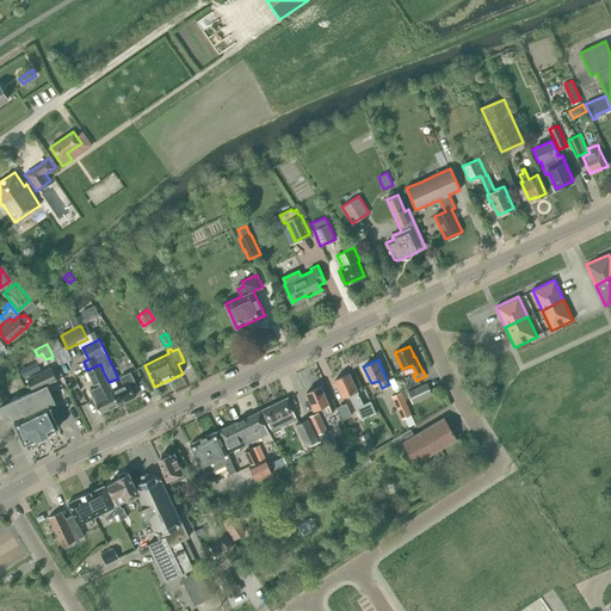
[(100,413),(119,403),(111,388),(109,382),(103,371),(100,364),(87,370),(96,387),(90,390),(94,399),(94,400),(100,413)]
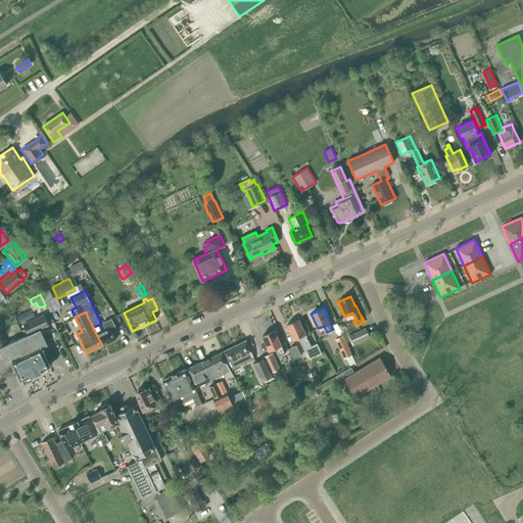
[(48,325),(43,315),(39,317),(24,324),(29,334),(40,329),(48,325)]
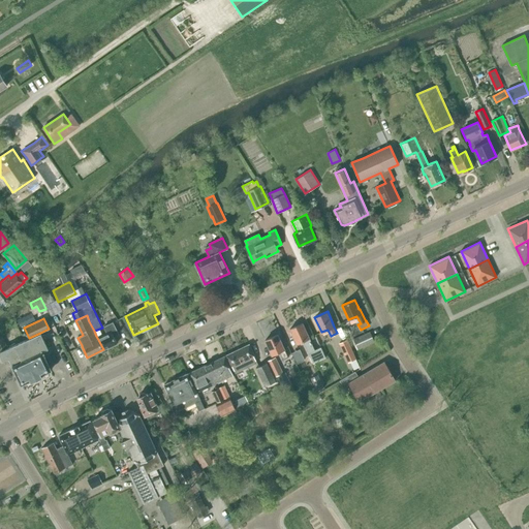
[(117,343),(115,337),(119,335),(113,322),(103,327),(106,334),(102,336),(101,334),(96,336),(103,349),(117,343)]
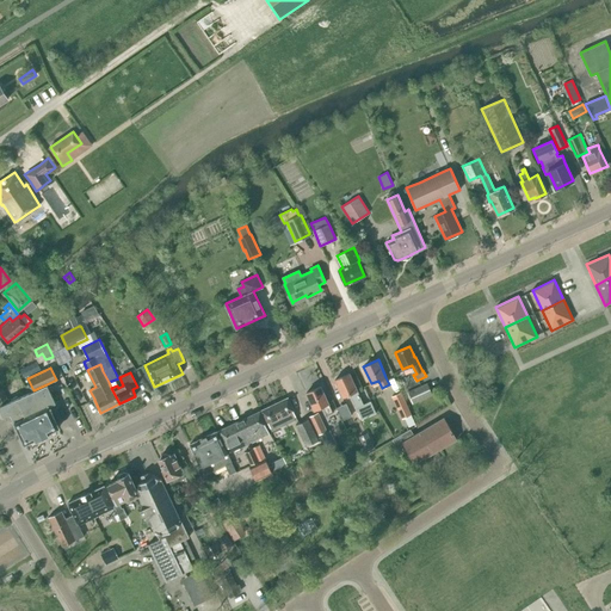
[(359,393),(350,372),(335,380),(343,396),(350,394),(362,419),(376,412),(370,401),(363,405),(358,393),(359,393)]
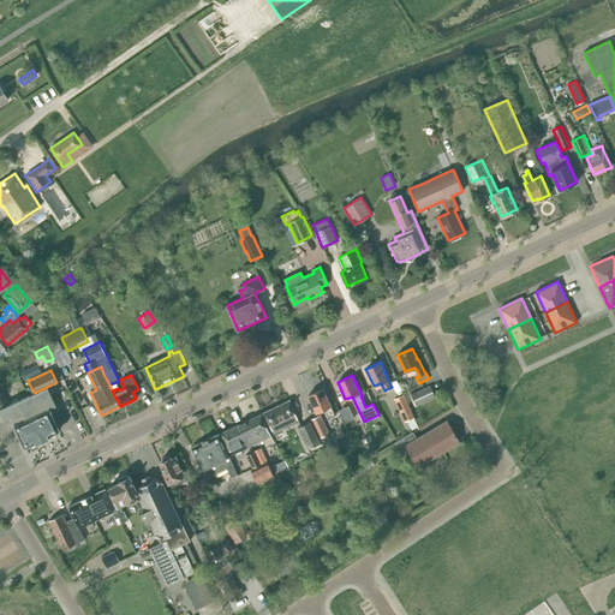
[(435,396),(430,386),(411,394),(416,406),(435,396)]
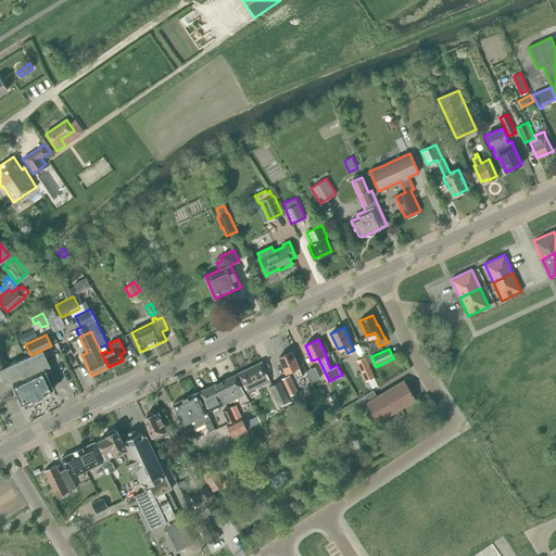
[(33,399),(34,401),(45,395),(43,393),(54,389),(45,369),(51,366),(42,350),(30,355),(9,366),(0,369),(0,373),(3,379),(13,383),(23,404),(33,399)]
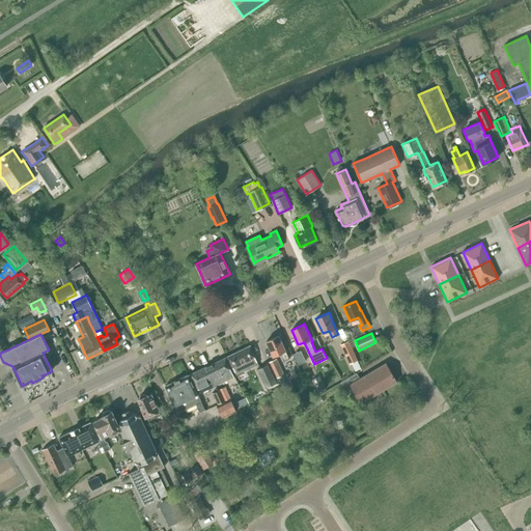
[(283,361),(289,358),(285,351),(279,335),(267,341),(273,356),(279,353),(283,361)]
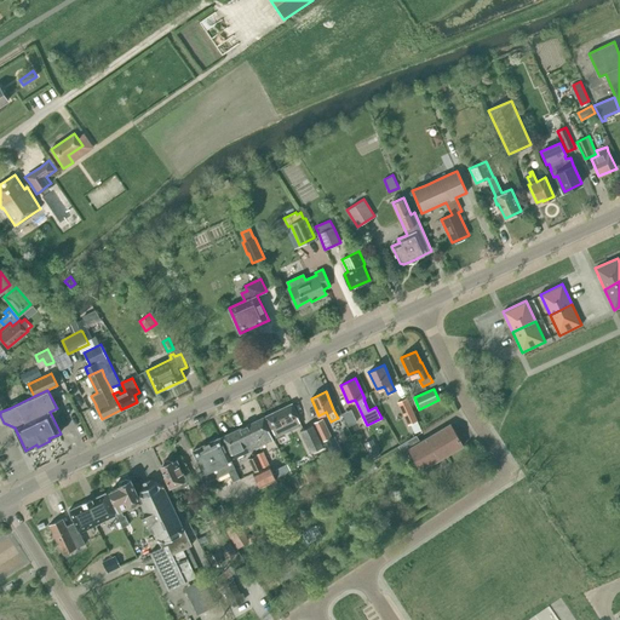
[(397,403),(405,418),(408,425),(418,420),(407,399),(406,399),(397,403)]
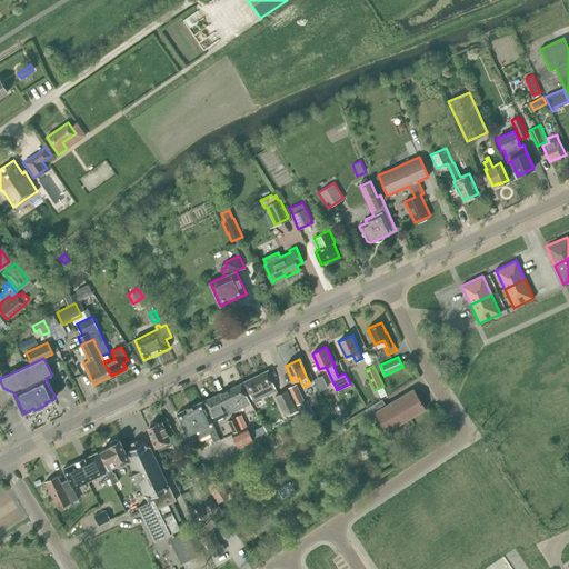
[(253,401),(277,390),(273,382),(268,370),(243,381),(249,393),(250,393),(253,401)]
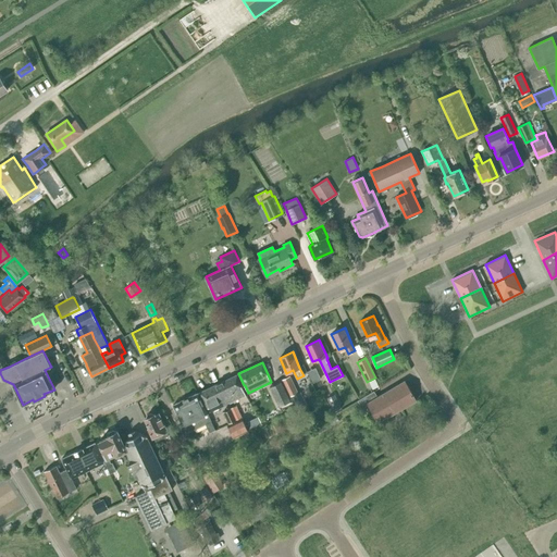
[(243,387),(236,374),(213,385),(219,398),(221,396),(225,405),(246,395),(242,387),(243,387)]
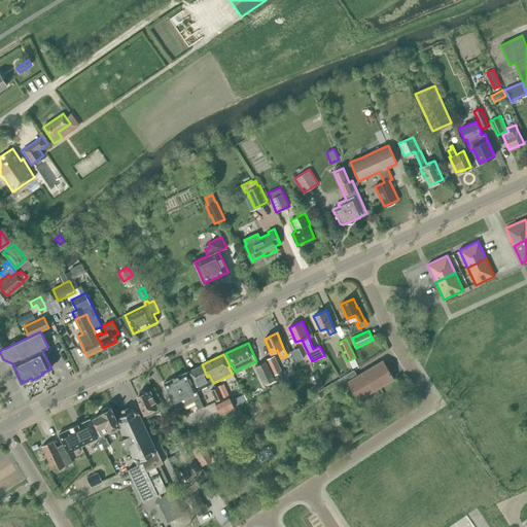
[(282,372),(274,355),(267,359),(275,376),(282,372)]
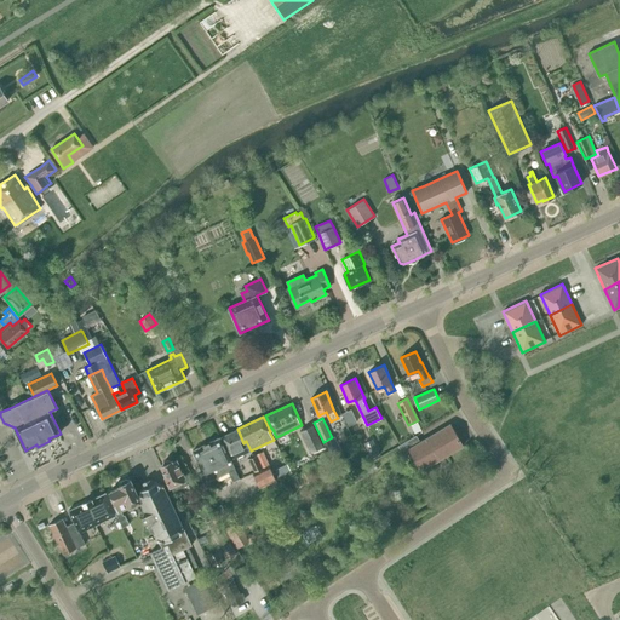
[(417,435),(405,442),(399,446),(406,459),(412,457),(422,471),(464,446),(464,445),(451,424),(451,423),(420,441),(417,435)]
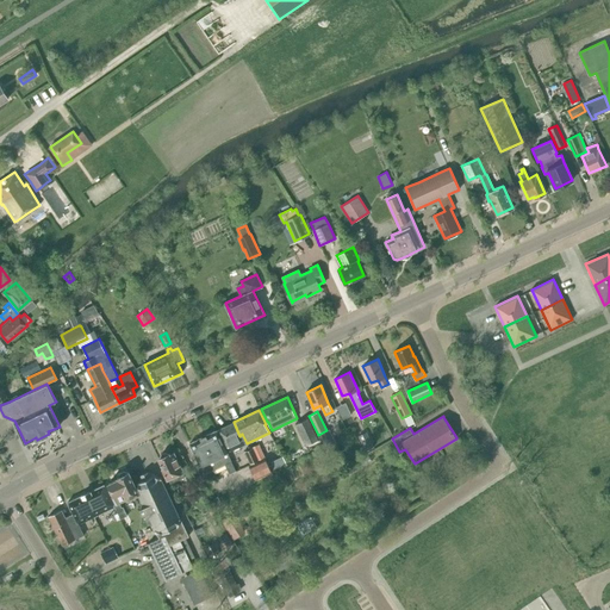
[(306,446),(318,440),(307,418),(296,424),(306,446)]
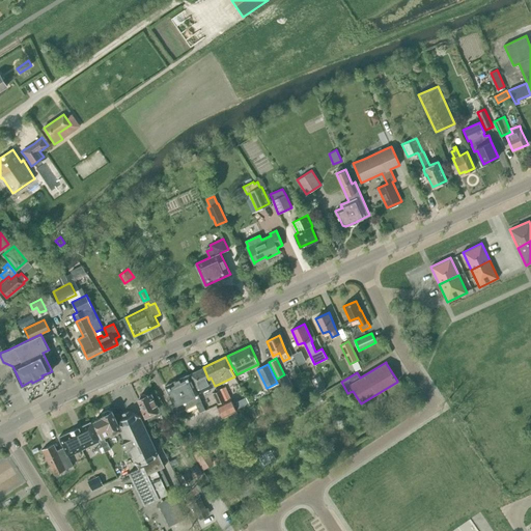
[(208,380),(203,367),(191,373),(196,386),(197,385),(200,392),(215,386),(211,378),(208,380)]
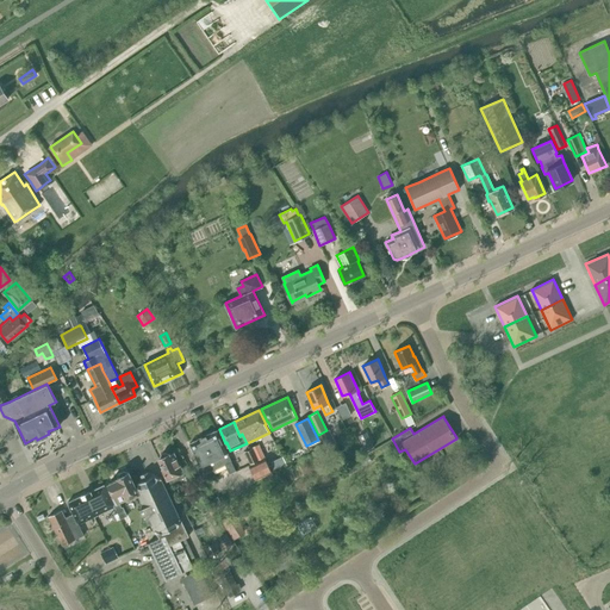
[(201,465),(205,473),(226,464),(230,472),(236,470),(228,452),(217,430),(190,443),(200,465),(201,465)]
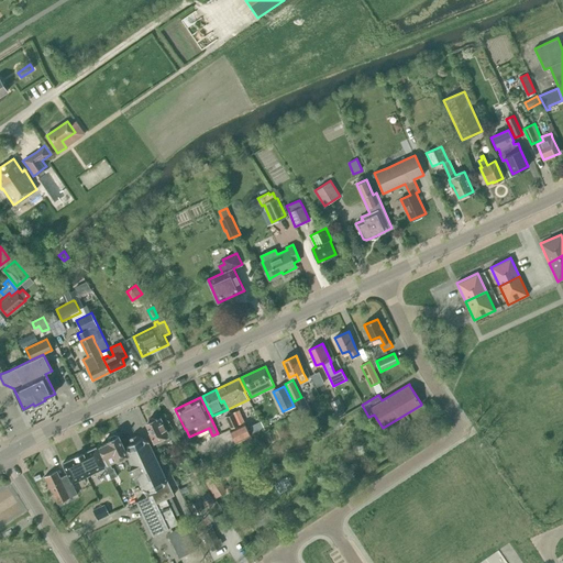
[(240,411),(233,414),(239,424),(244,422),(240,411)]
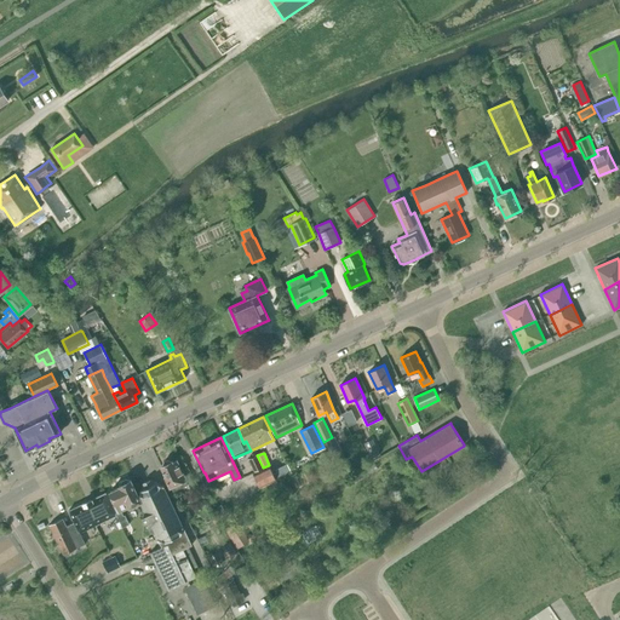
[(257,455),(252,458),(248,459),(254,472),(263,468),(257,455)]
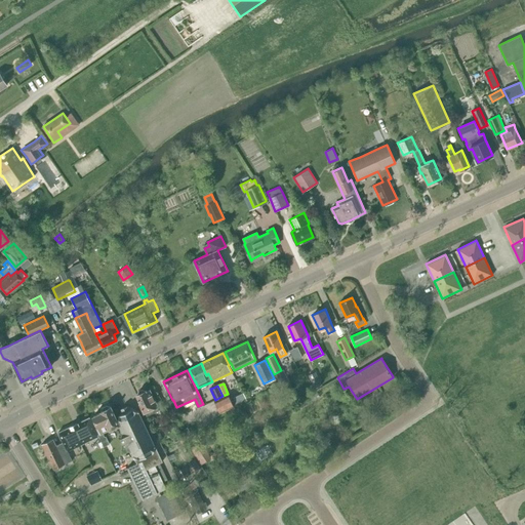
[(138,399),(140,403),(139,403),(144,412),(145,411),(147,415),(159,409),(160,411),(164,410),(160,401),(156,403),(150,390),(146,391),(146,390),(145,391),(145,390),(142,390),(138,391),(137,393),(137,394),(136,395),(138,398),(138,399)]
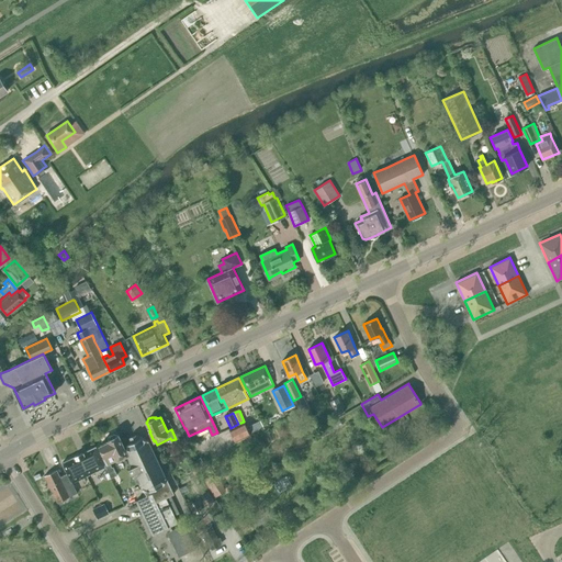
[(244,422),(238,425),(234,426),(229,428),(236,441),(250,435),(244,422)]
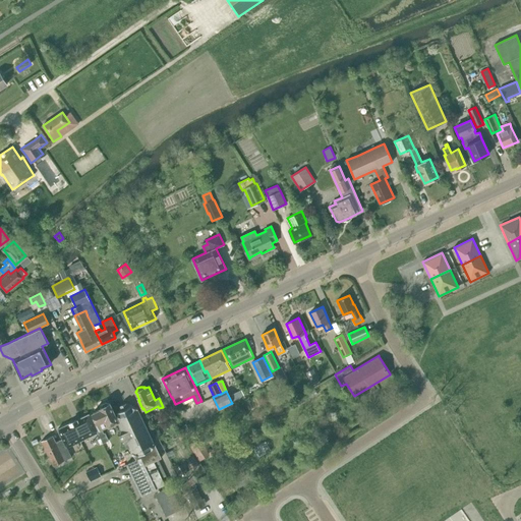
[(101,409),(93,413),(98,423),(96,424),(99,430),(97,431),(98,432),(103,443),(109,441),(105,432),(104,433),(102,429),(118,421),(116,416),(110,403),(109,404),(108,403),(106,402),(102,404),(102,406),(102,407),(100,408),(101,409)]
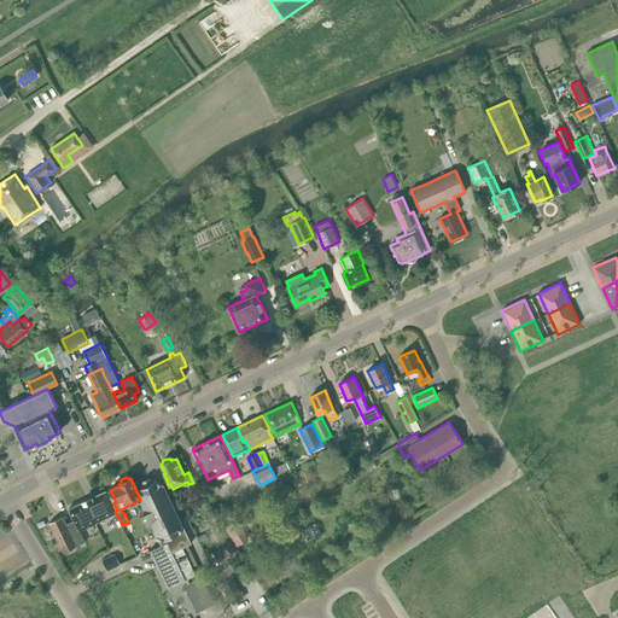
[(182,547),(191,543),(163,483),(150,478),(149,478),(143,481),(143,482),(139,494),(138,494),(140,500),(145,508),(143,513),(150,529),(155,531),(162,544),(167,554),(182,547)]
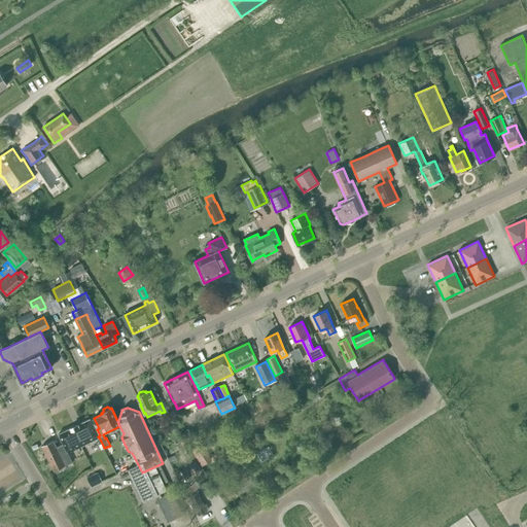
[(81,446),(99,437),(98,436),(90,419),(74,426),(79,438),(78,440),(81,446)]
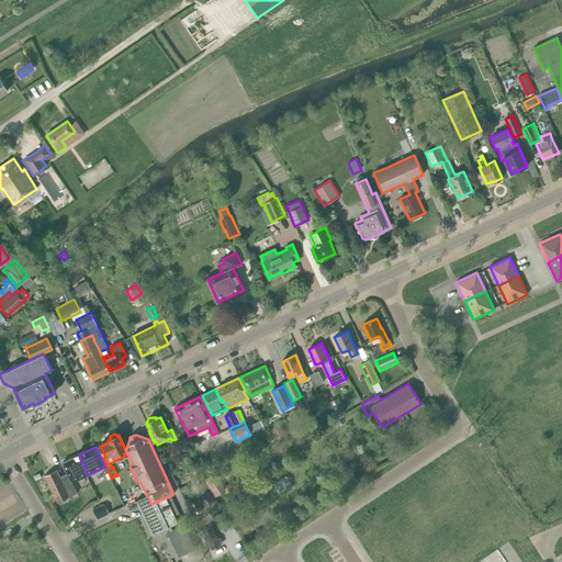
[(60,476),(56,469),(45,475),(57,502),(77,492),(72,482),(87,475),(83,469),(85,468),(79,454),(63,462),(67,473),(60,476)]
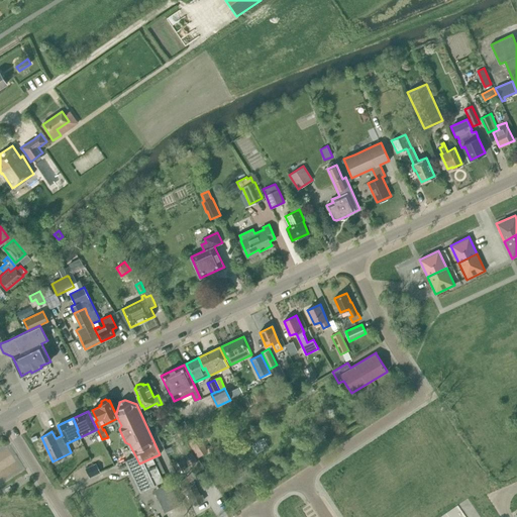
[(183,432),(189,428),(184,420),(178,424),(183,432)]
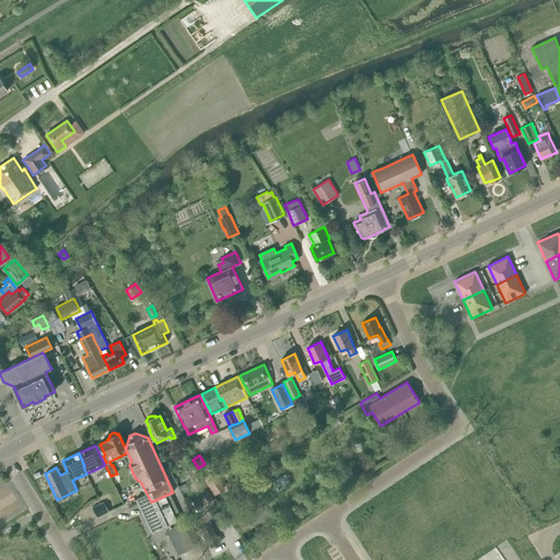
[(202,478),(209,487),(214,494),(224,488),(219,480),(213,470),(202,478)]
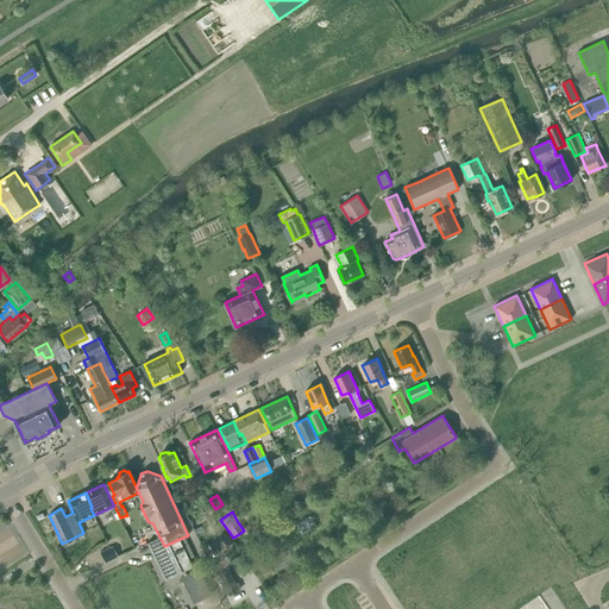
[(164,546),(159,537),(148,542),(165,579),(193,566),(180,539),(164,546)]
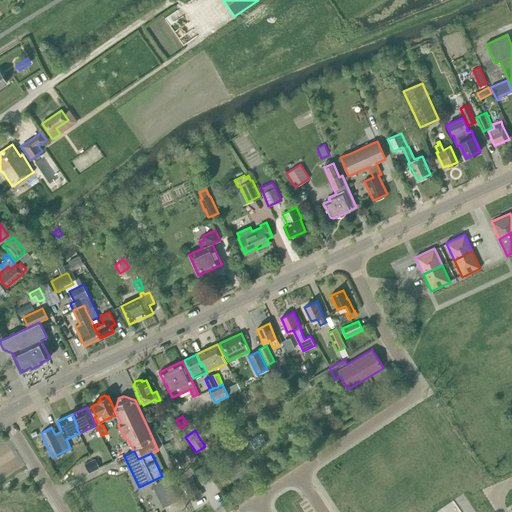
[(184,462),(180,456),(172,460),(176,467),(184,462)]
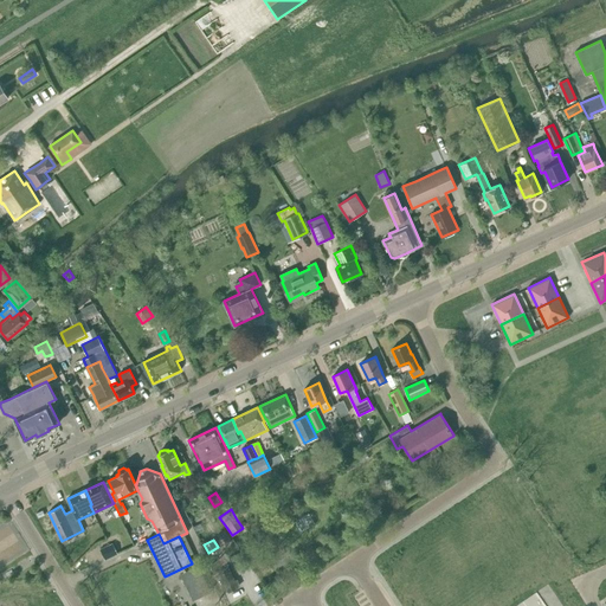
[(104,560),(117,554),(113,543),(100,549),(104,560)]
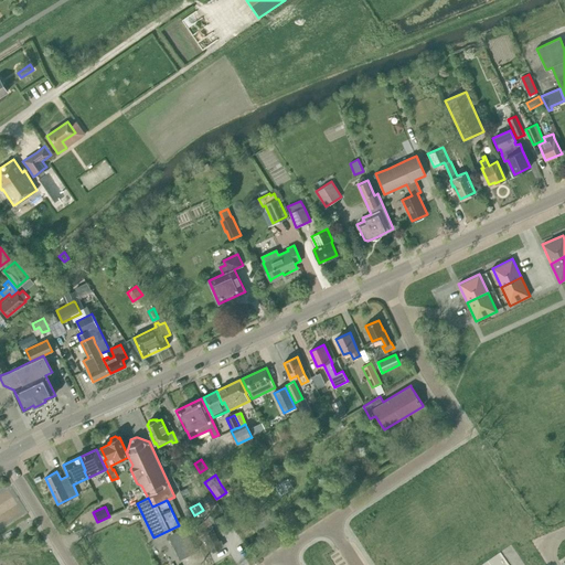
[(183,547),(192,544),(184,528),(176,532),(183,547)]
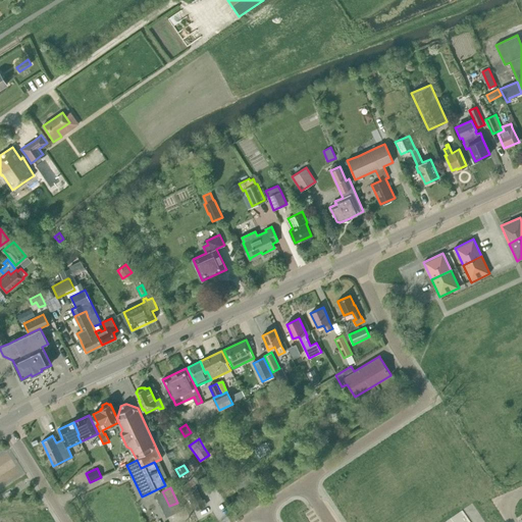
[(202,498),(197,488),(189,492),(197,510),(201,507),(202,507),(205,506),(202,498)]
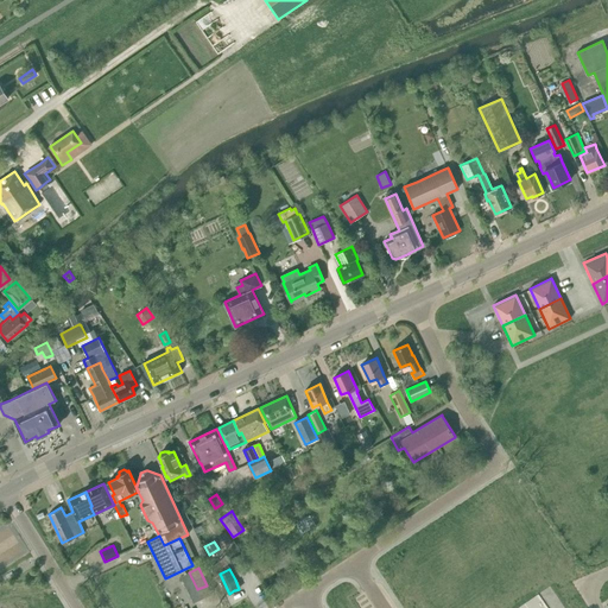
[(7,607),(0,595),(0,607),(35,607),(31,601),(19,607),(7,607)]
